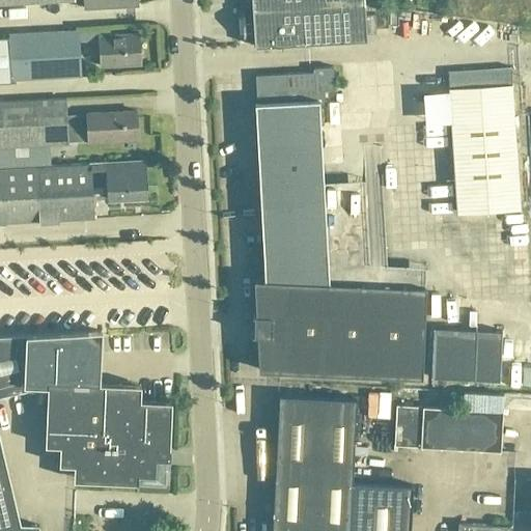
[(137,0),(85,0),(86,9),(137,6),(137,0)]
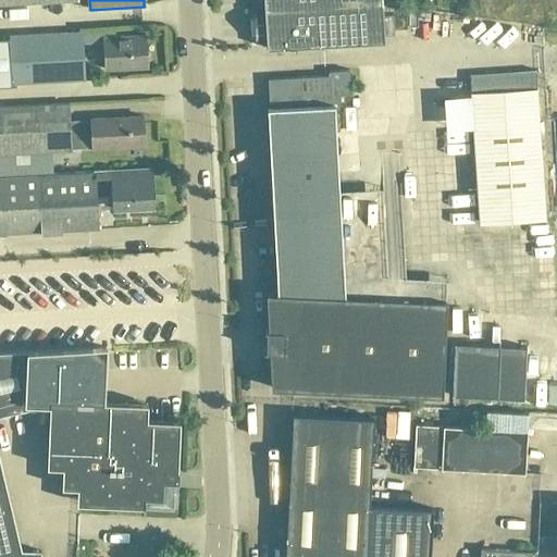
[(263,0),(264,10),(255,10),(257,44),(267,44),(268,50),(385,44),(382,0),(263,0)]
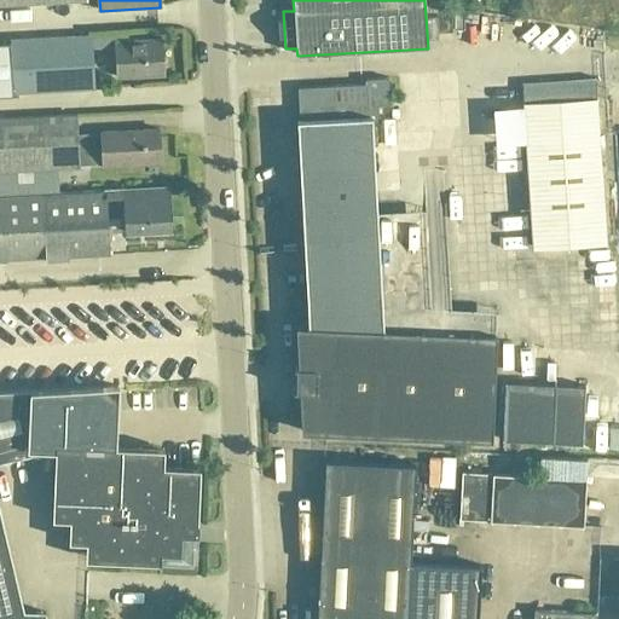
[(0,93),(94,90),(92,36),(0,41),(0,93)]
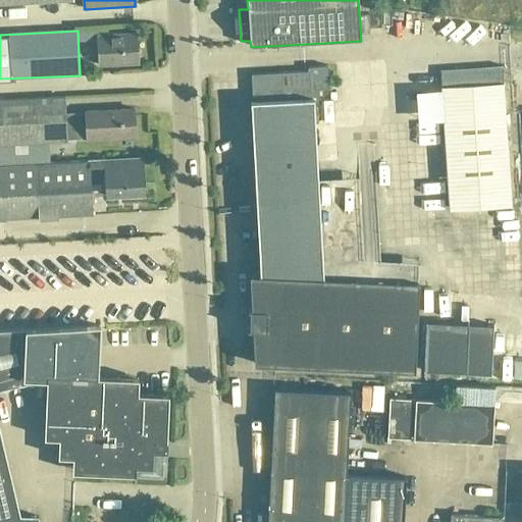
[(98,36),(100,66),(140,64),(138,34),(98,36)]
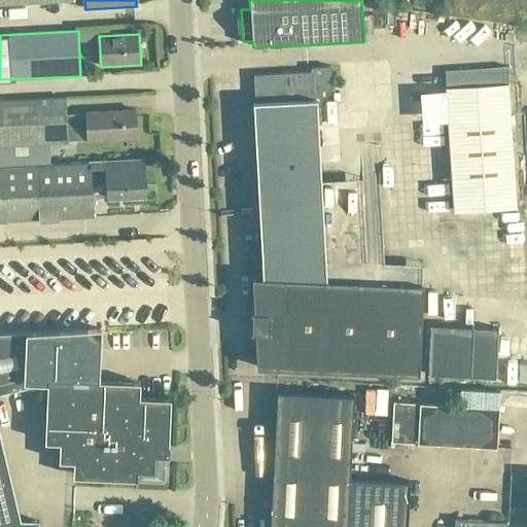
[(255,75),(256,103),(253,103),(265,277),(252,277),(253,312),(250,312),(250,313),(252,313),(251,330),(250,330),(249,331),(254,332),(256,367),(419,375),(423,284),(327,280),(327,279),(317,101),(323,100),(322,91),(334,90),(332,67),(312,68),(312,72),(255,75)]
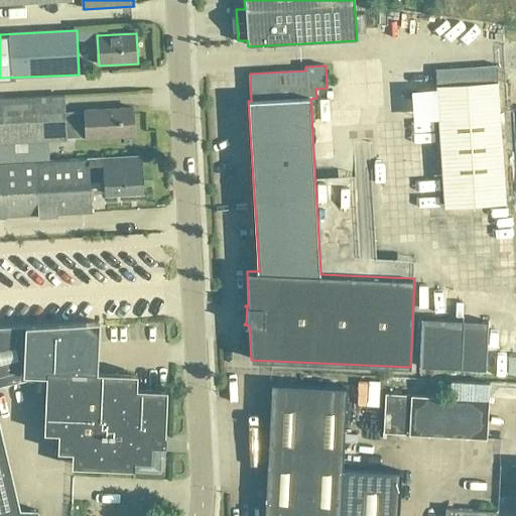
[(505,204),(497,82),(436,86),(444,208),(505,204)]
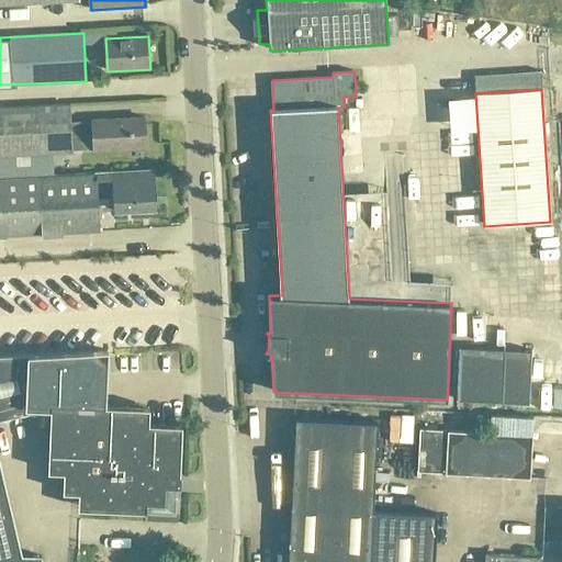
[(0,110),(0,155),(72,152),(72,149),(93,148),(94,150),(146,147),(145,119),(70,123),(69,105),(67,107),(8,110),(0,110)]
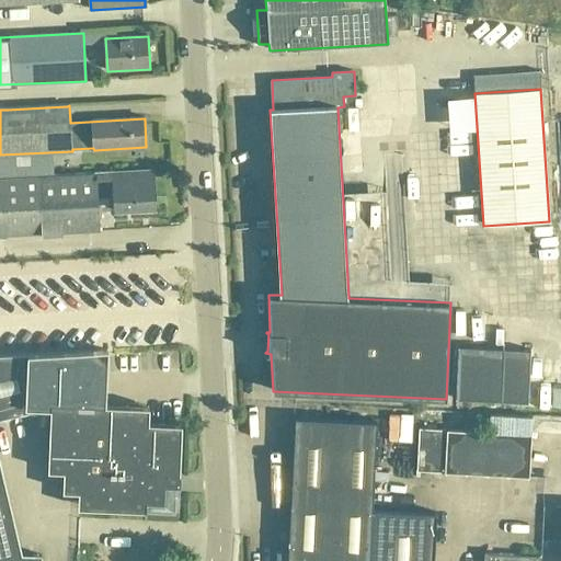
[(115,210),(155,208),(152,170),(95,173),(96,195),(114,194),(115,210)]
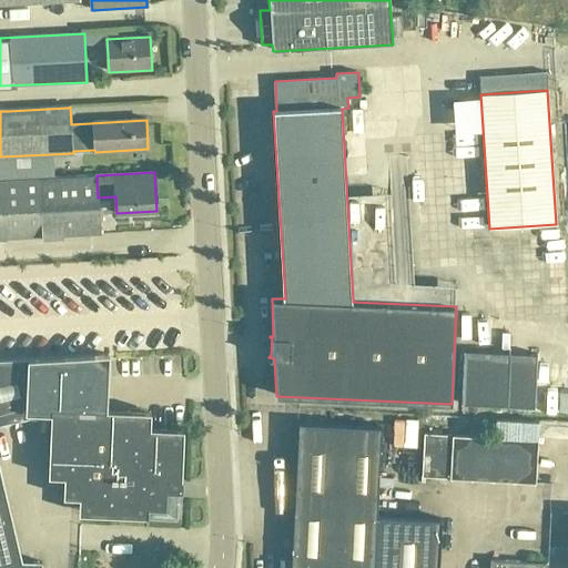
[(0,240),(100,234),(98,198),(97,175),(0,180),(0,240)]
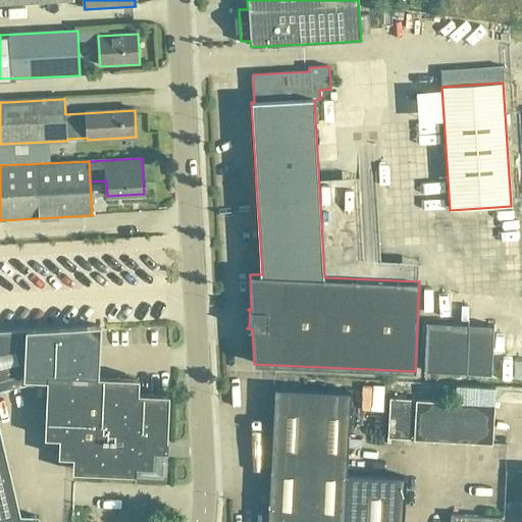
[(500,241),(501,218),(483,217),(482,241),(500,241)]
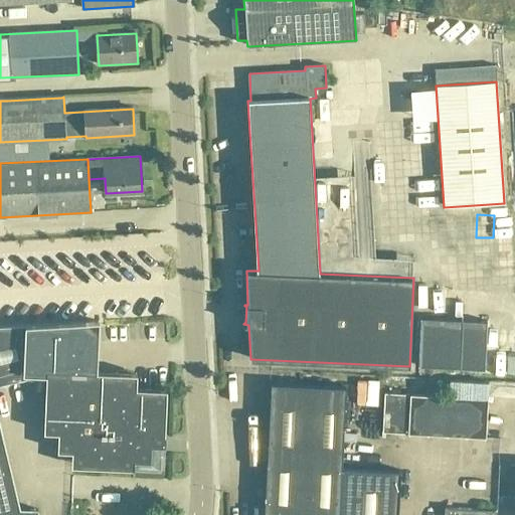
[(514,266),(514,243),(504,244),(506,267),(514,266)]
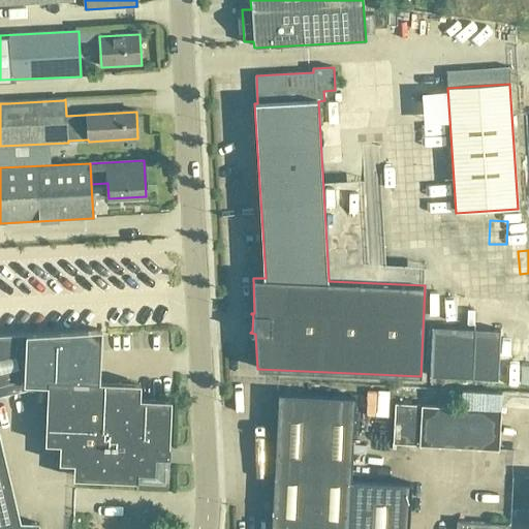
[(429,377),(473,379),(497,380),(500,331),(432,327),(429,377)]
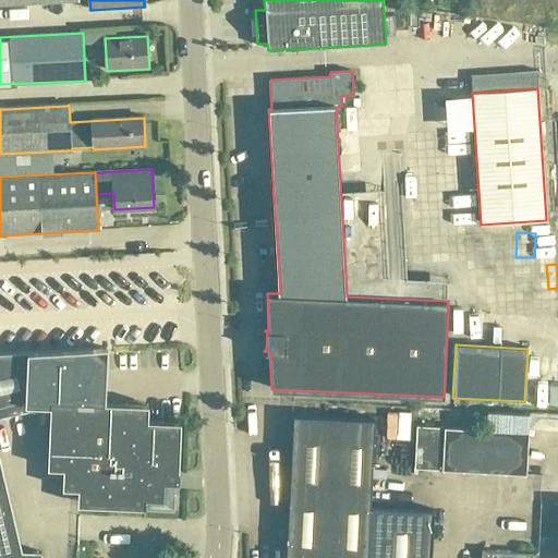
[(0,457),(0,415),(28,410),(28,402),(50,403),(47,468),(63,468),(62,487),(79,488),(77,504),(145,507),(145,508),(173,509),(176,483),(180,482),(181,470),(177,470),(179,423),(145,423),(146,407),(102,404),(105,348),(0,353),(0,496),(9,495),(0,457)]
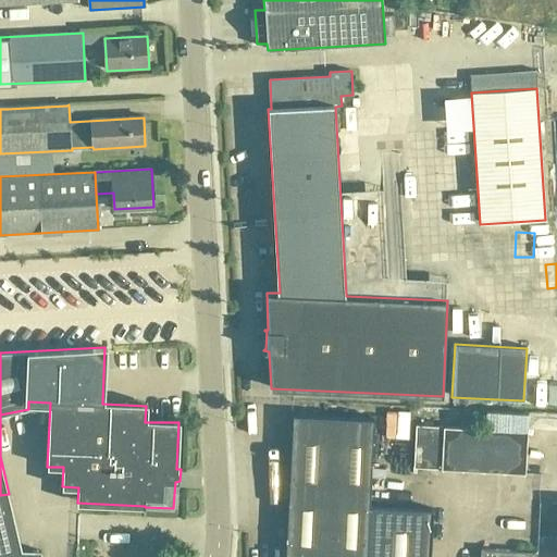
[(522,420),(522,403),(487,404),(487,421),(522,420)]
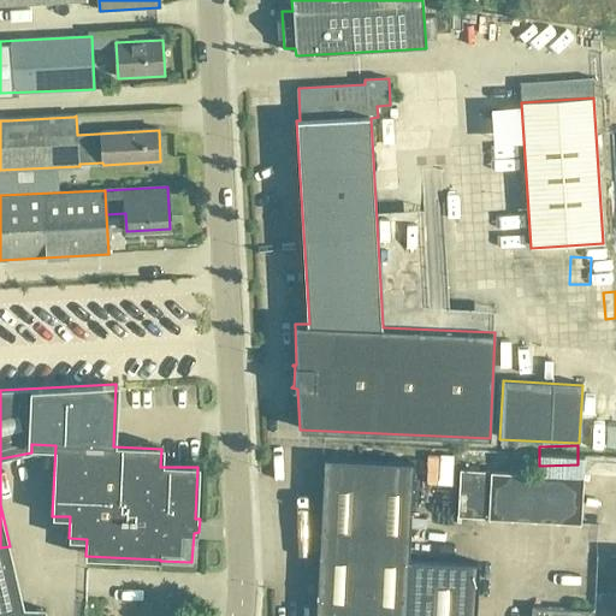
[(457,490),(457,454),(431,454),(431,490),(457,490)]
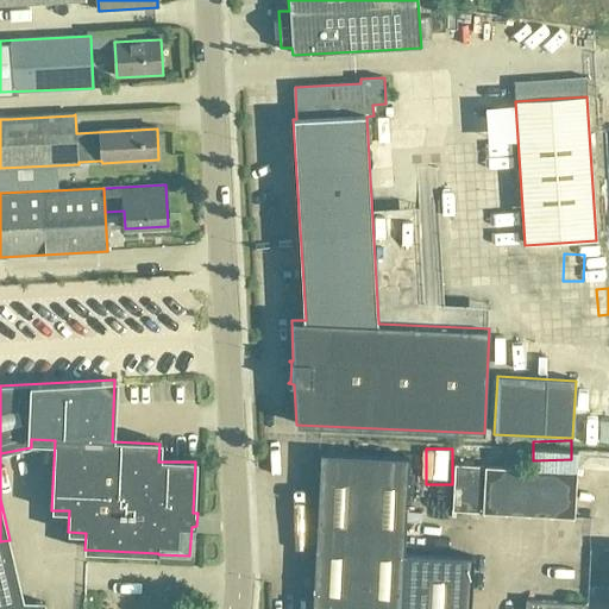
[(469,608),(472,558),(406,554),(410,459),(322,453),(314,608),(469,608)]
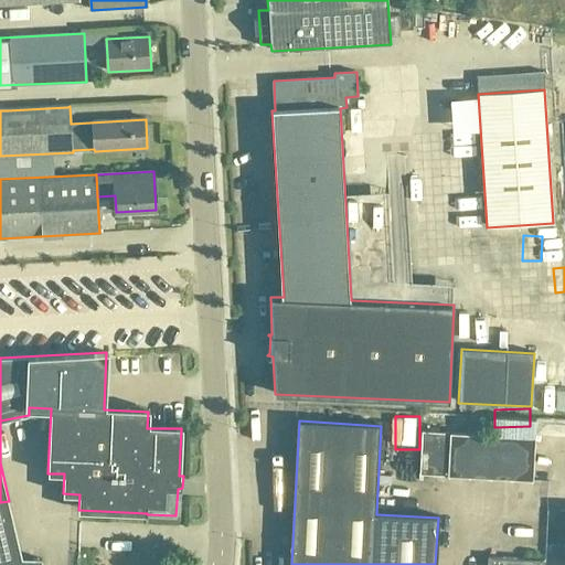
[(423,473),(533,479),(534,479),(536,438),(424,433),(423,473)]
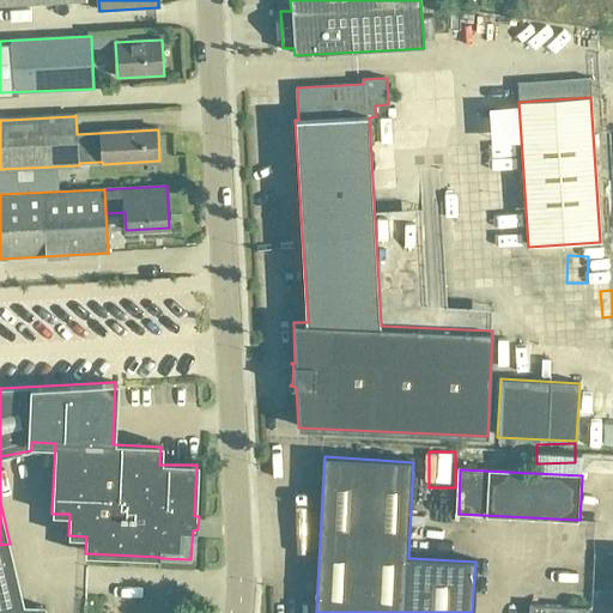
[(10,544),(0,545),(0,612),(46,612),(47,606),(25,605),(10,544)]
